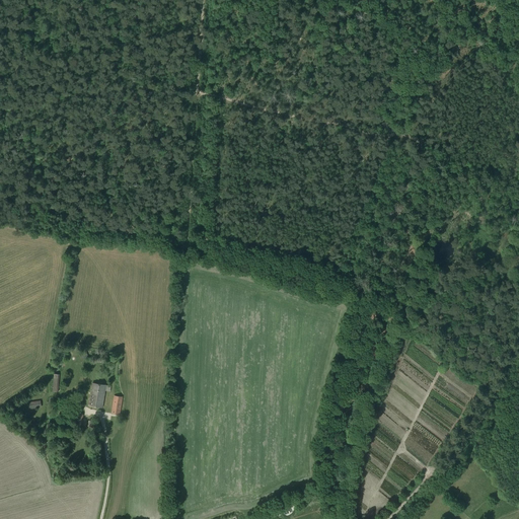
[(102,408),(106,385),(92,383),(89,405),(102,408)]
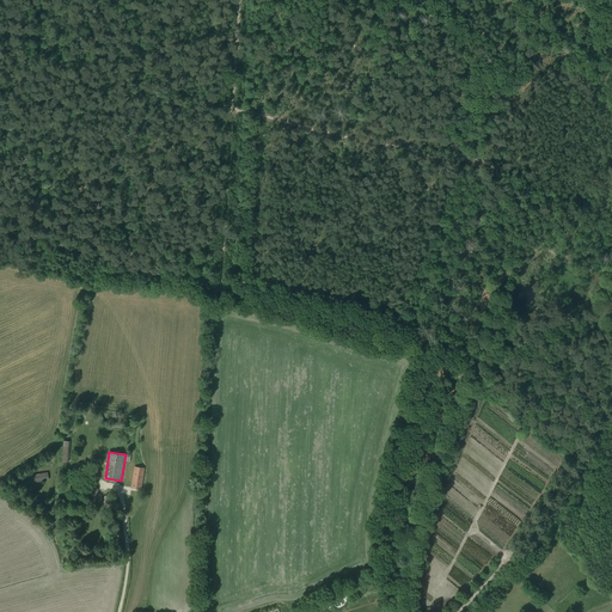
[(526,456),(546,470),(549,465),(528,452),(526,456)]
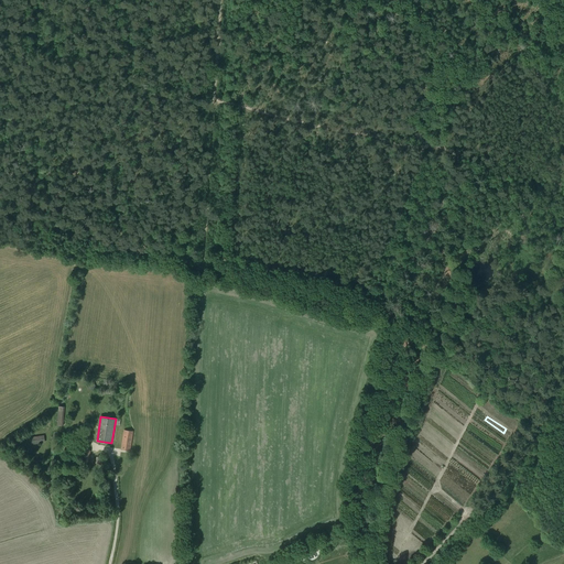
[(130,451),(133,432),(123,430),(121,449),(130,451)]
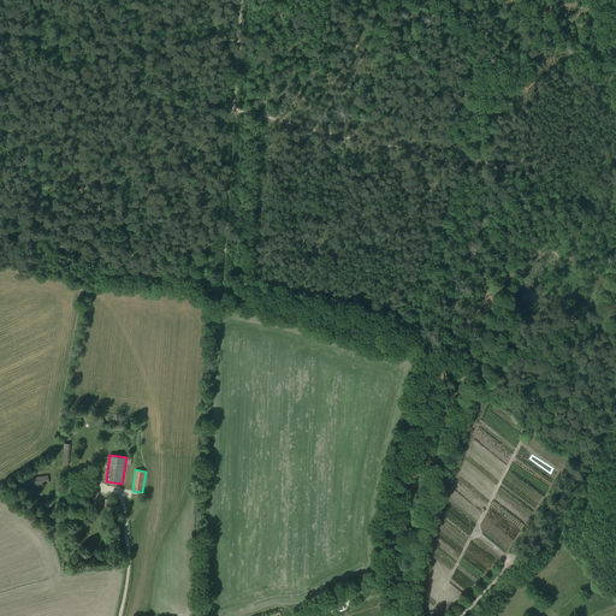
[(35,486),(49,484),(48,475),(34,478),(35,486)]
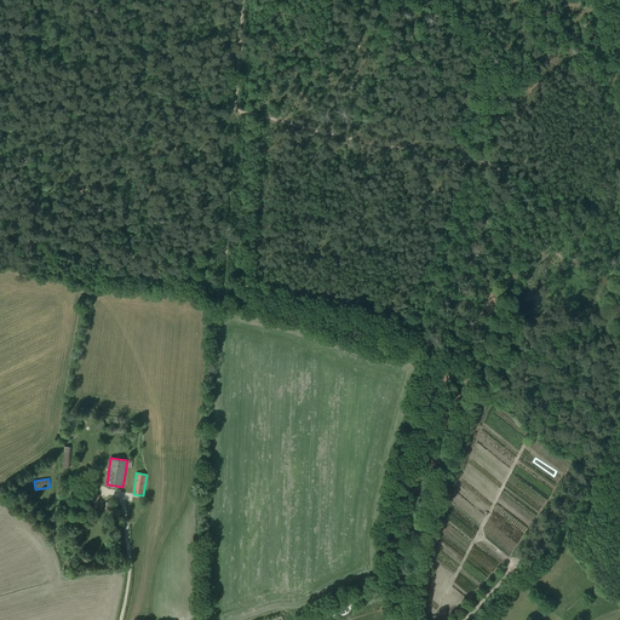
[(96,515),(99,495),(92,493),(87,514),(96,515)]
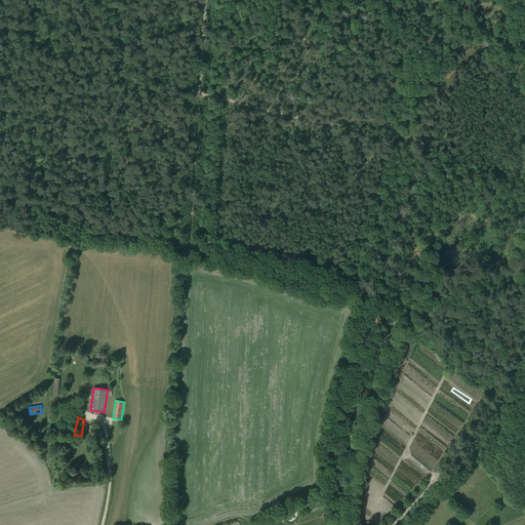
[(96,434),(98,426),(90,425),(89,432),(96,434)]
